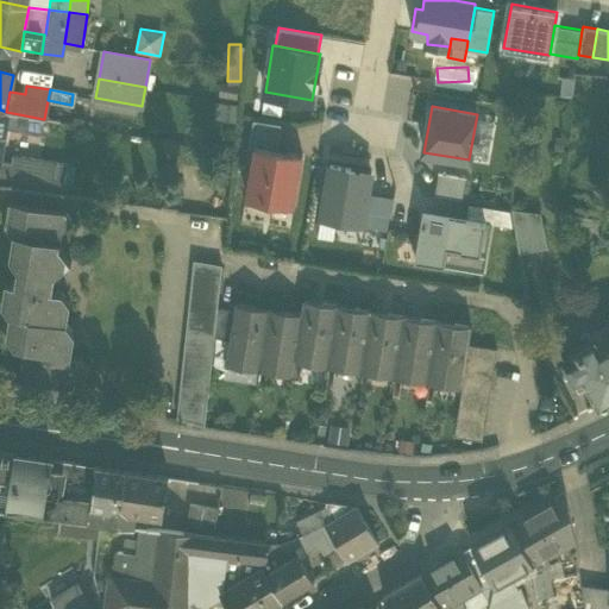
[(19,114),(6,112),(4,125),(16,127),(19,114)]
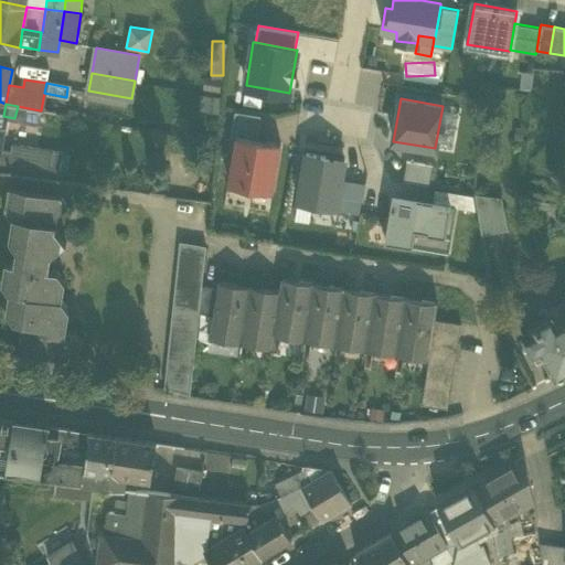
[(14,118),(38,123),(40,110),(18,106),(14,118)]
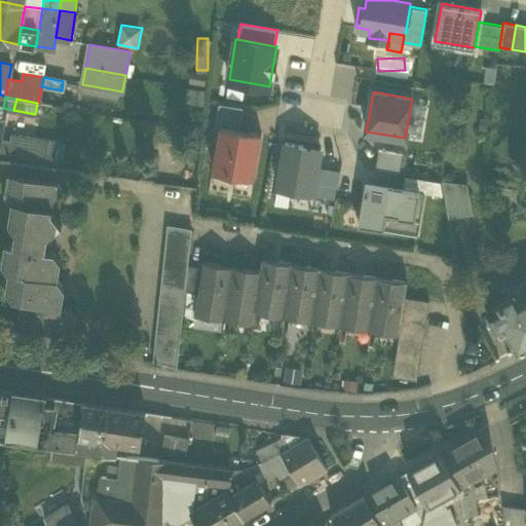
[(242,107),(219,103),(215,125),(220,125),(239,129),(242,107)]
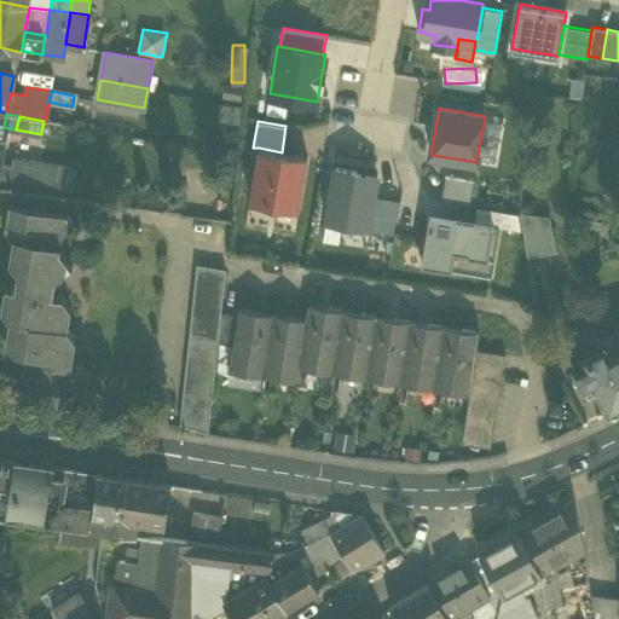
[(282,152),(259,148),(250,201),(299,209),(307,156),(282,152)]
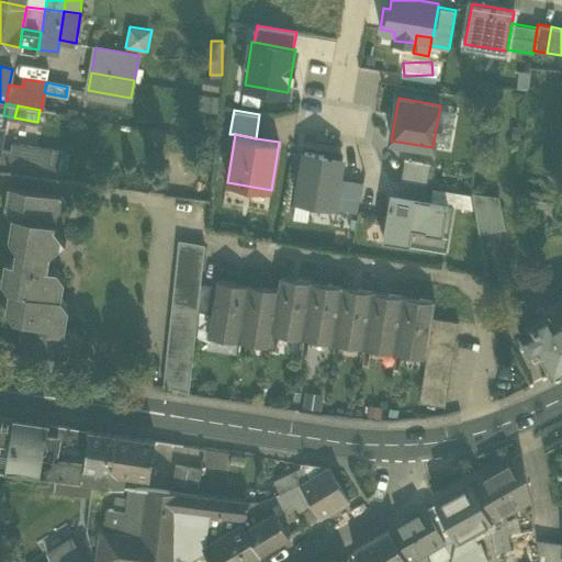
[(12,144),(0,142),(0,154),(10,156),(12,144)]
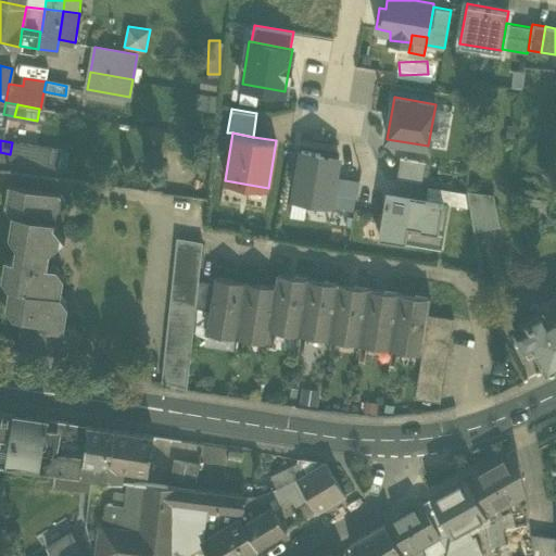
[(0,167),(60,176),(63,150),(12,142),(10,154),(0,152),(0,167)]
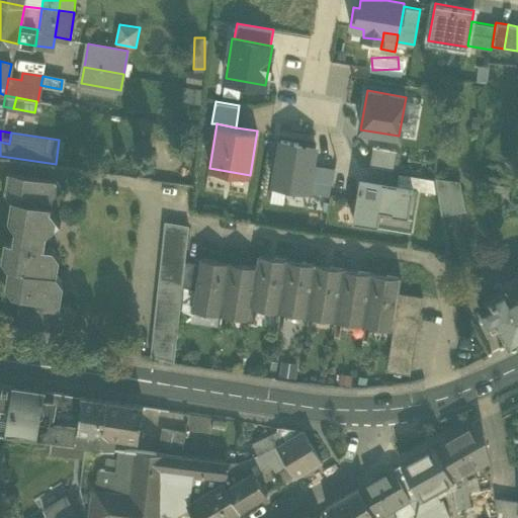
[(272,185),(308,190),(313,164),(316,146),(280,140),(272,185)]
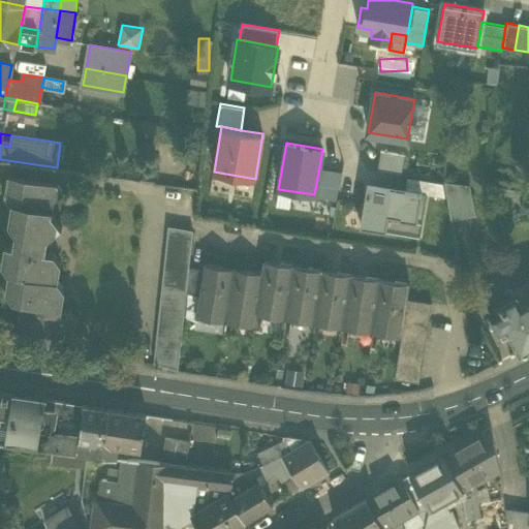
[(405,154),(381,150),(377,170),(401,175),(405,154)]
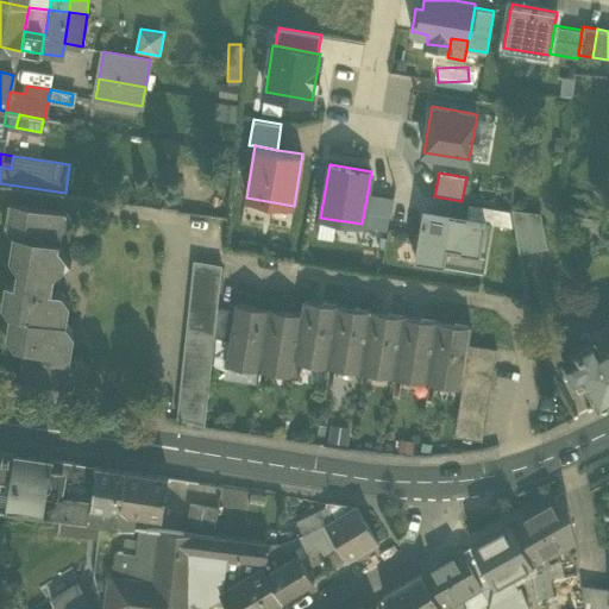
[(393,196),(368,193),(362,224),(388,228),(393,196)]
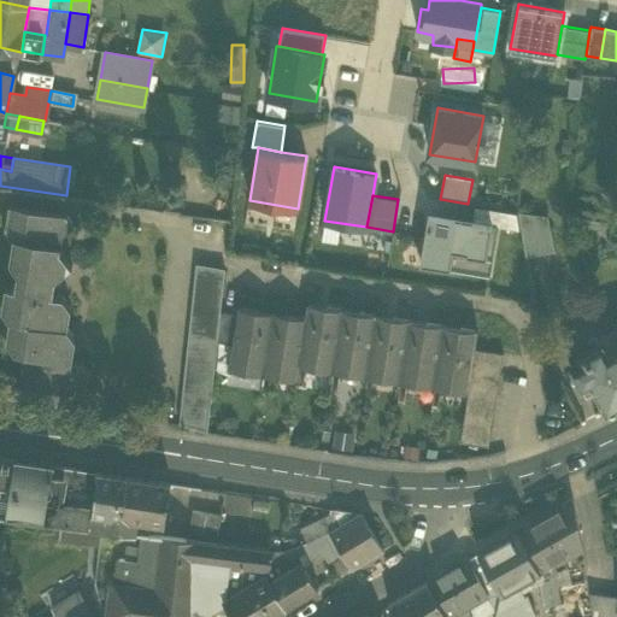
[(6,228),(10,233),(17,228),(21,206),(10,204),(6,228)]
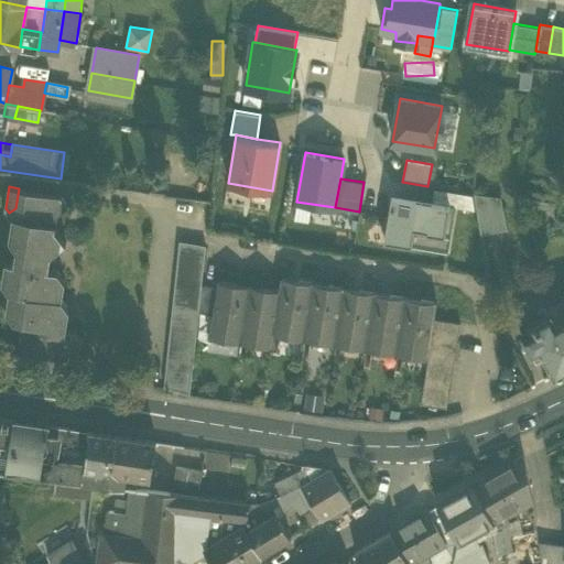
[(434,187),(432,202),(451,205),(449,206),(454,206),(457,192),(434,187)]
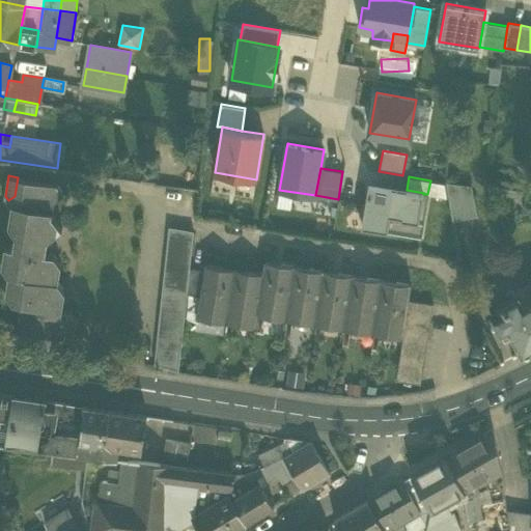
[(57,184),(18,177),(15,196),(8,200),(12,206),(21,207),(18,224),(12,228),(16,233),(14,248),(11,266),(6,269),(9,274),(18,275),(15,291),(9,296),(14,302),(22,303),(29,304),(27,320),(22,325),(26,331),(75,338),(78,320),(71,310),(62,309),(65,290),(59,281),(62,263),(54,253),(47,252),(49,239),(63,228),(52,214),(55,200),(64,193),(57,184)]
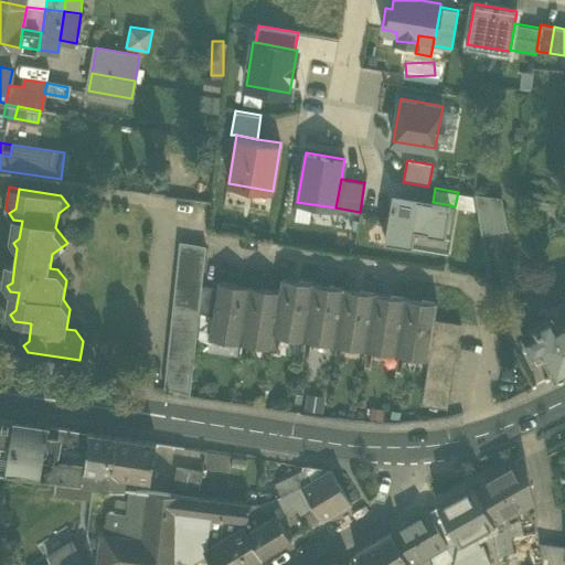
[(529,203),(557,208),(560,193),(530,189),(528,203),(529,203)]
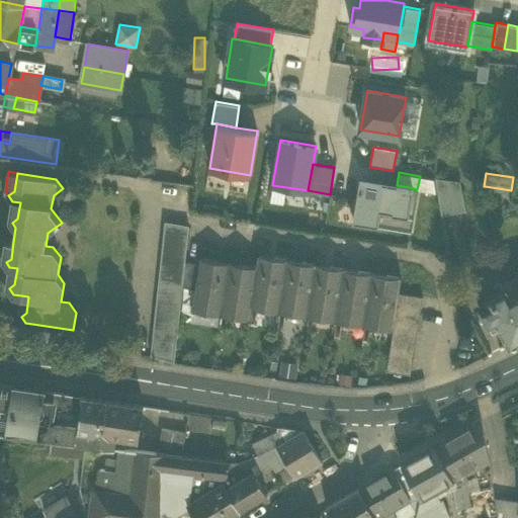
[(434,178),(420,176),(417,189),(418,189),(436,192),(434,178)]
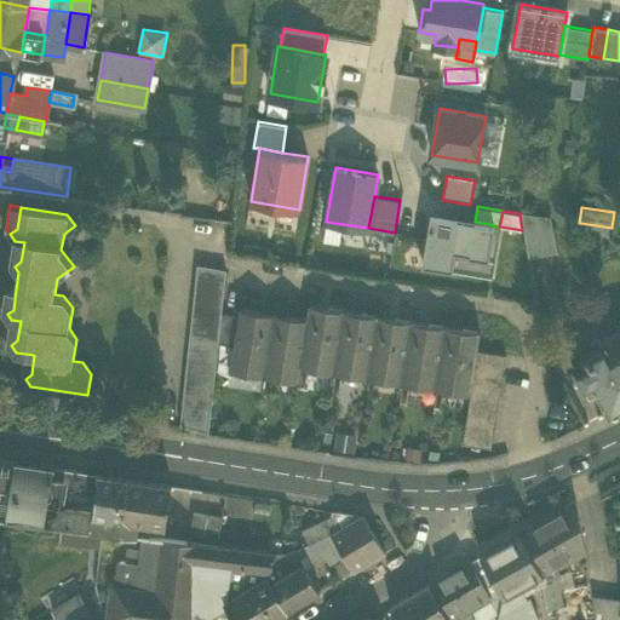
[(551,217),(521,212),(524,230),(529,258),(558,253),(551,217)]
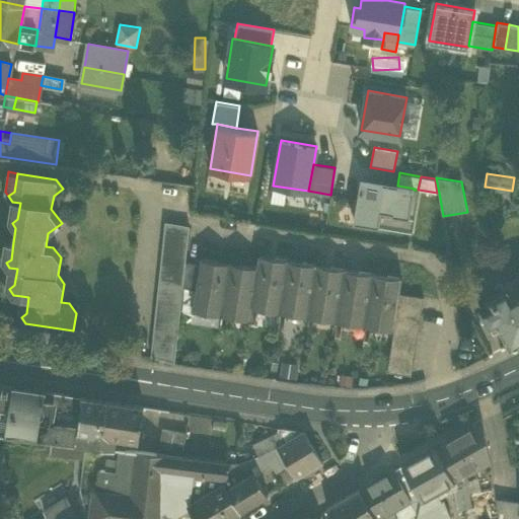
[(353,222),(379,226),(379,225),(362,222),(354,221),(356,209),(361,179),(397,187),(397,186),(360,178),(353,222)]
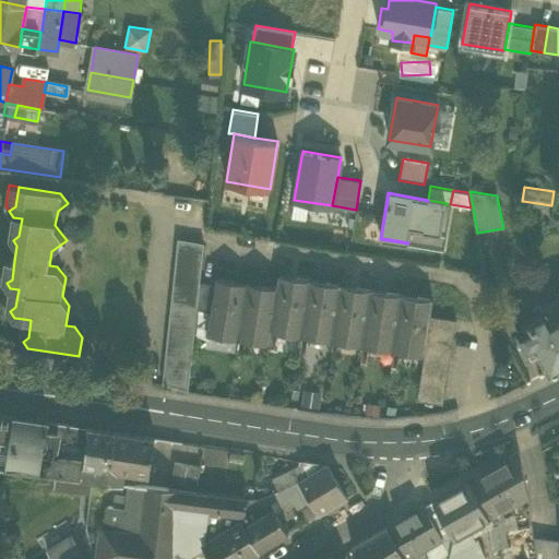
[(390,239),(408,242),(411,227),(421,228),(421,230),(441,234),(445,204),(447,203),(428,200),(428,201),(389,193),(383,225),(392,226),(390,239)]
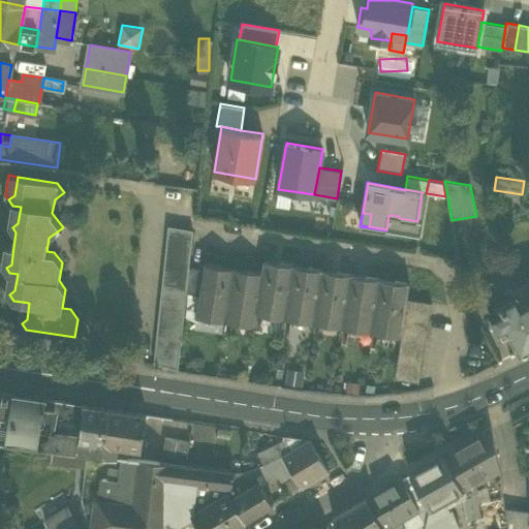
[(426,193),(422,193),(417,221),(399,218),(399,216),(389,215),(386,229),(419,236),(427,193),(426,193)]
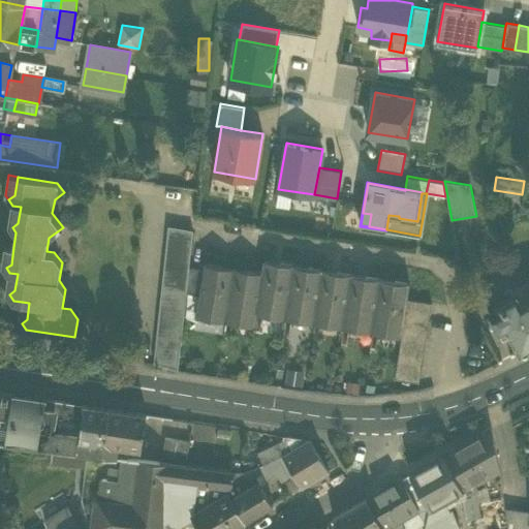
[(9,223),(12,227),(18,223),(21,207),(12,206),(9,223)]
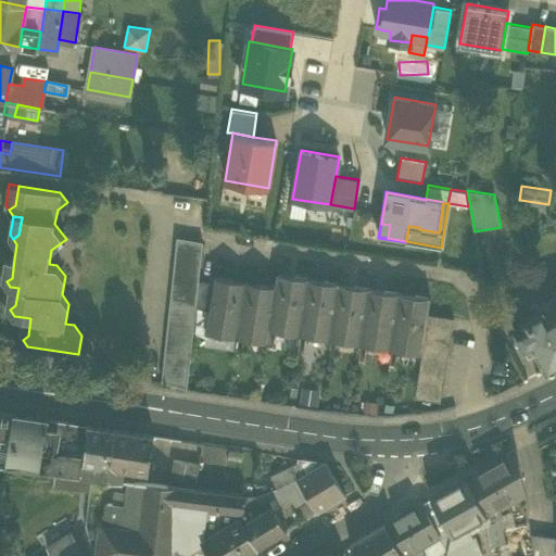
[(379,237),(388,238),(390,225),(381,224),(379,237)]
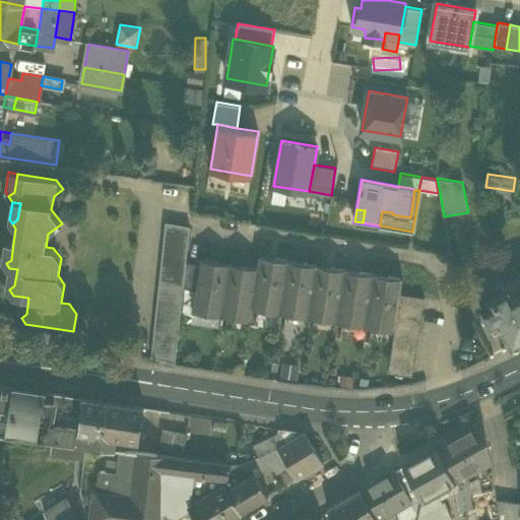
[(175,364),(183,287),(186,262),(190,229),(190,226),(167,222),(151,356),(175,364)]
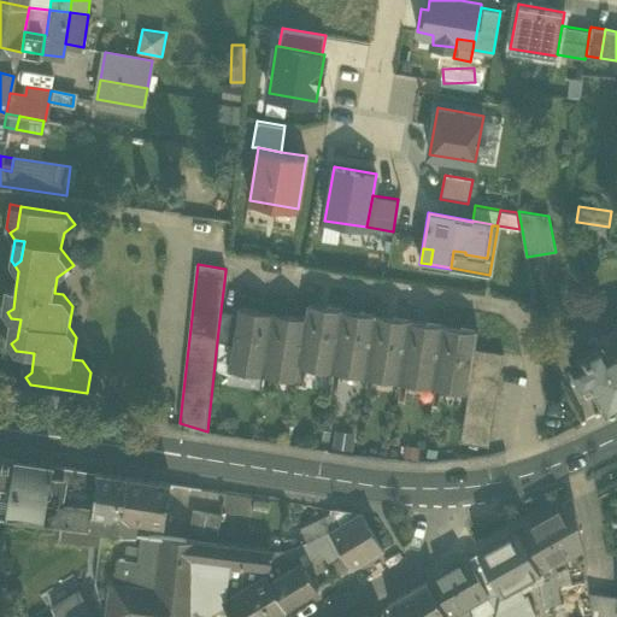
[(4,307),(7,312),(13,309),(16,288),(7,286),(4,307)]
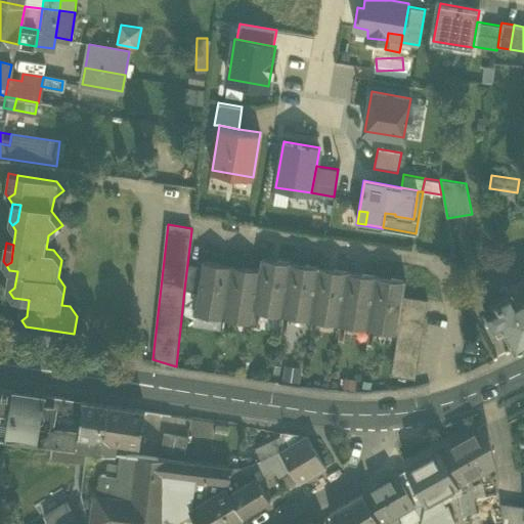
[(206,315),(223,318),(231,268),(216,266),(216,262),(204,260),(203,260),(202,267),(198,292),(194,307),(207,309),(206,315)]
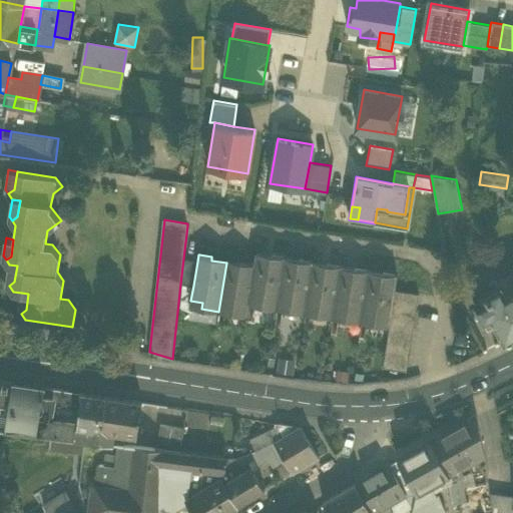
[(257,255),(255,265),(248,304),(266,307),(267,301),(278,303),(285,261),(285,258),(271,254),(271,258),(257,255)]
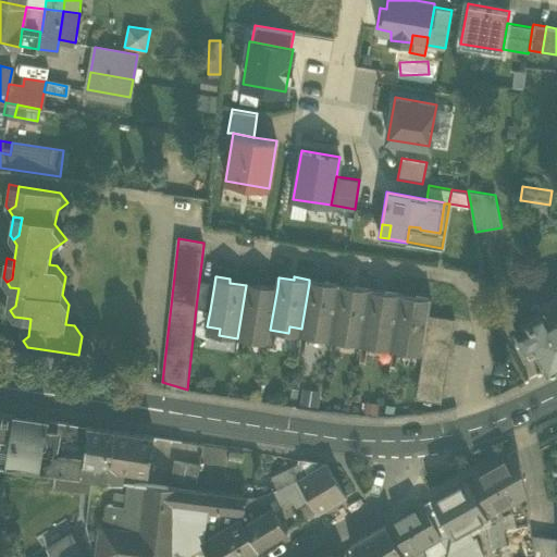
[(214,284),(199,281),(196,308),(210,310),(214,284)]
